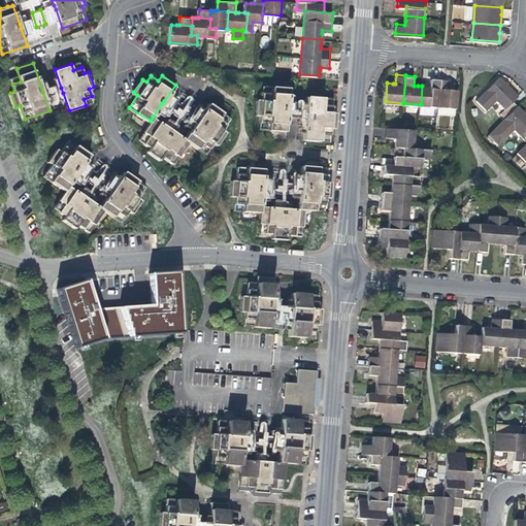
[(496,99),(505,108),(513,100),(518,95),(511,88),(499,76),(477,100),(486,109),(496,99)]
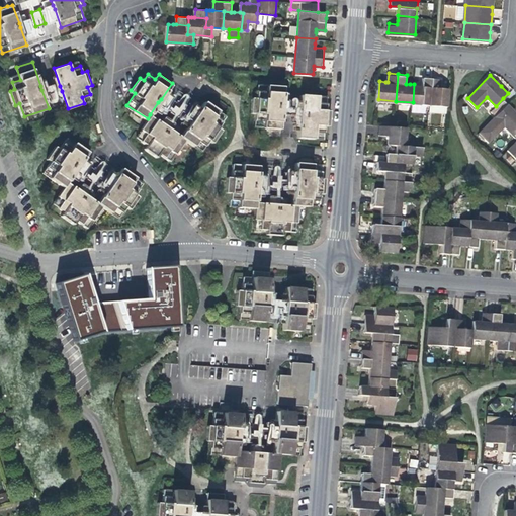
[(430,104),(432,77),(423,76),(423,85),(420,85),(414,84),(413,102),(430,104)]
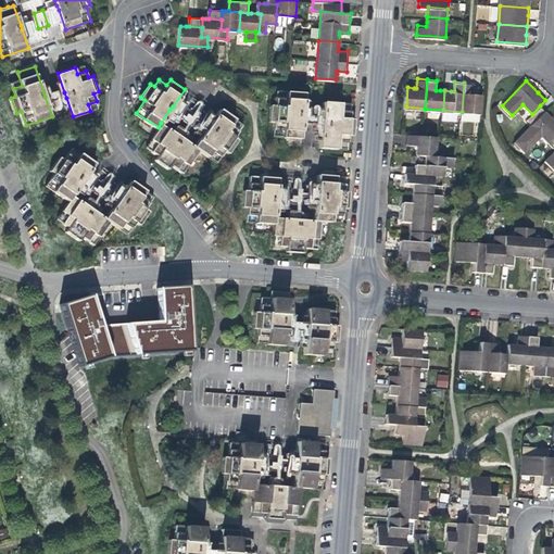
[(473,92),(474,83),(464,83),(462,112),(481,113),(482,93),(480,93),(473,92)]
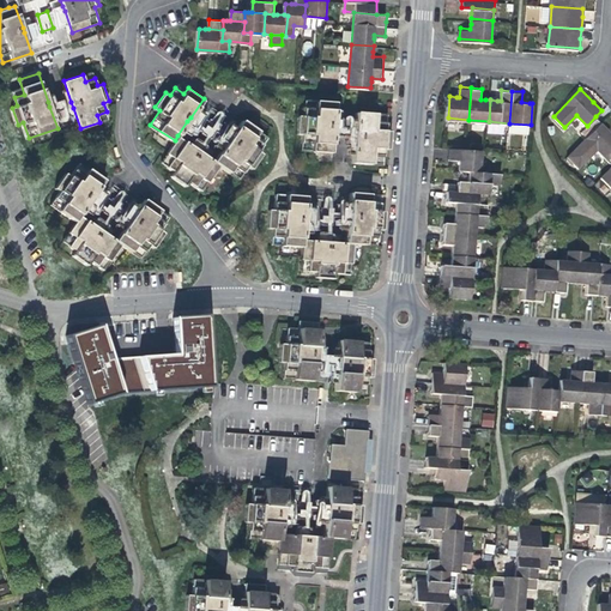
[(332,128),(332,123),(334,101),(314,98),(313,107),(302,106),(301,114),(295,114),(294,132),(300,133),(298,141),(310,141),(309,157),(330,158),(332,128)]
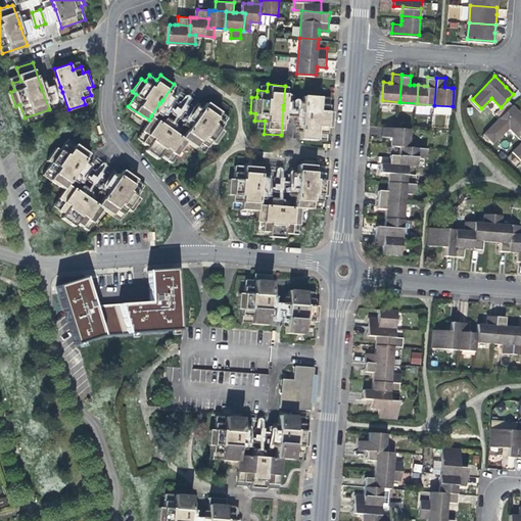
[(303,94),(302,113),(301,117),(300,137),(327,139),(328,125),(333,126),(333,119),(334,110),(329,109),(330,96),(303,94)]
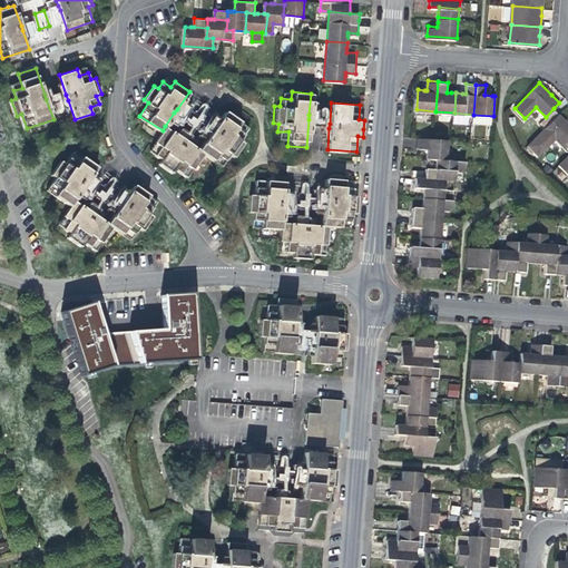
[(554,108),(546,117),(541,120),(547,126),(559,114),(554,108)]
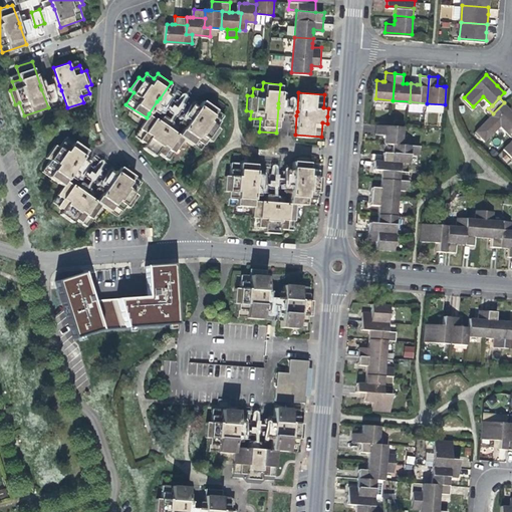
[(169,109),(177,114),(185,103),(177,98),(169,109)]
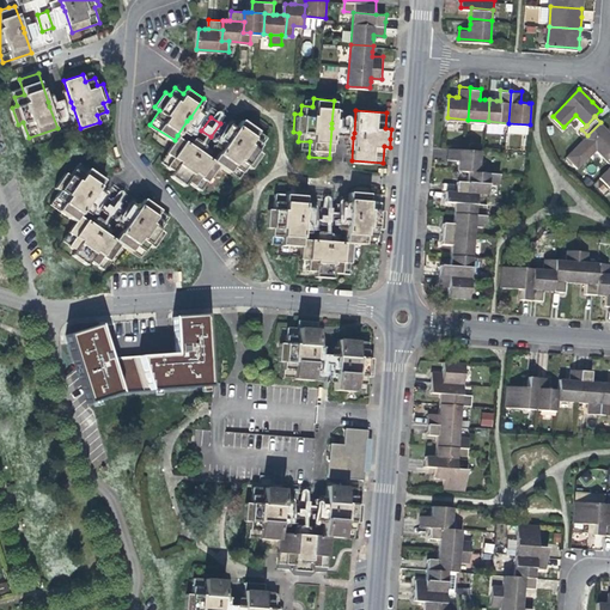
[(243,117),(230,136),(227,141),(214,160),(220,164),(231,171),(236,165),(244,171),(249,164),(254,168),(263,152),(260,150),(269,135),(243,117)]
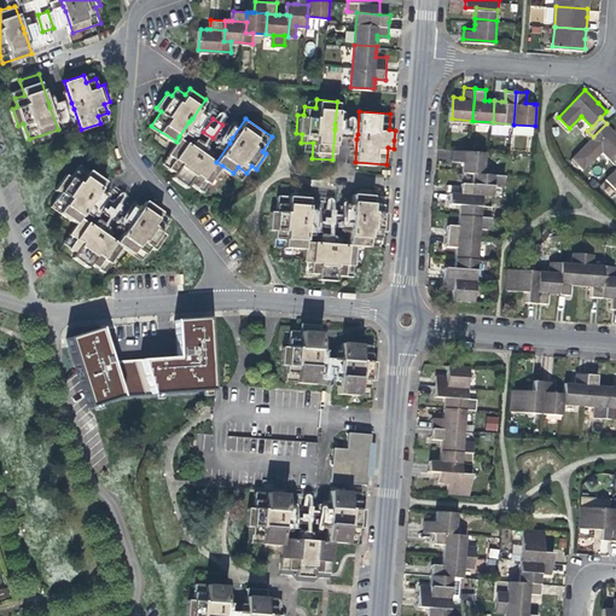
[(615,132),(606,123),(593,137),(580,150),(592,161),(604,149),(615,161),(615,132)]
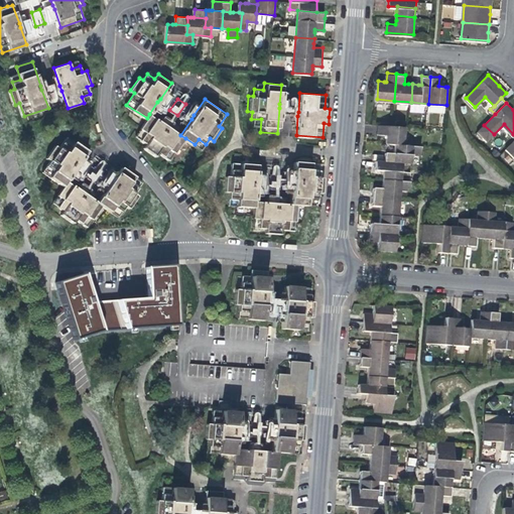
[(180,135),(168,127),(165,125),(149,114),(147,118),(140,128),(145,132),(140,139),(146,143),(144,147),(157,155),(159,152),(170,159),(185,138),(180,135)]
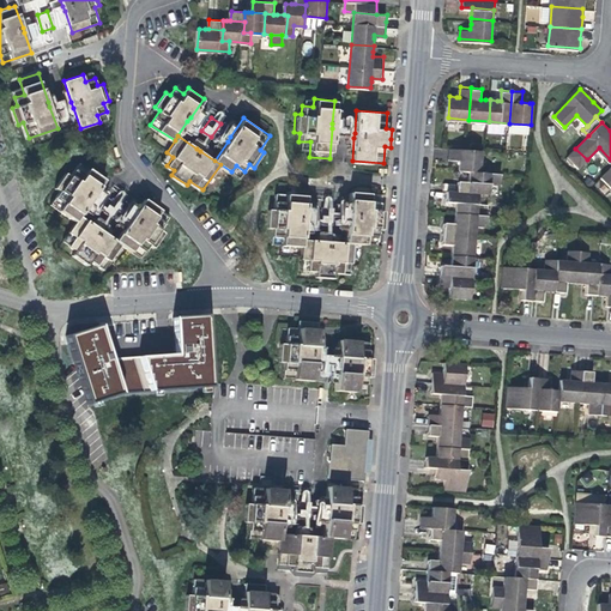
[(481,170),(482,149),(451,146),(449,158),(461,158),(460,163),(460,168),(471,169),(481,170)]
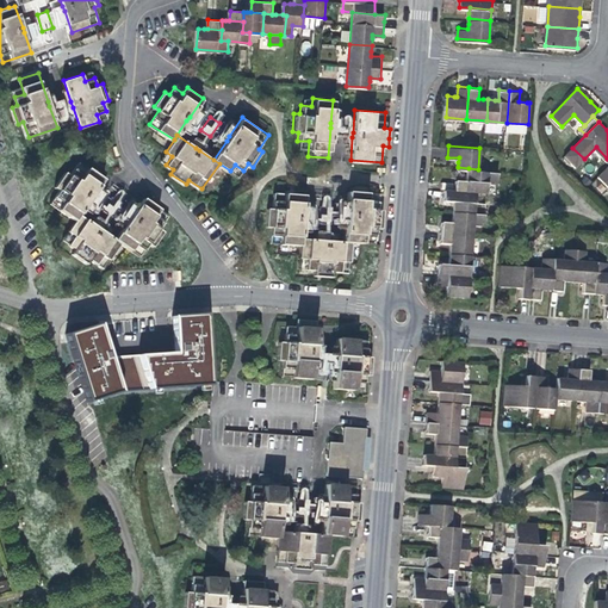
[(90,198),(92,194),(105,175),(80,159),(70,173),(66,169),(56,185),(60,187),(50,202),(76,218),(79,215),(90,198)]
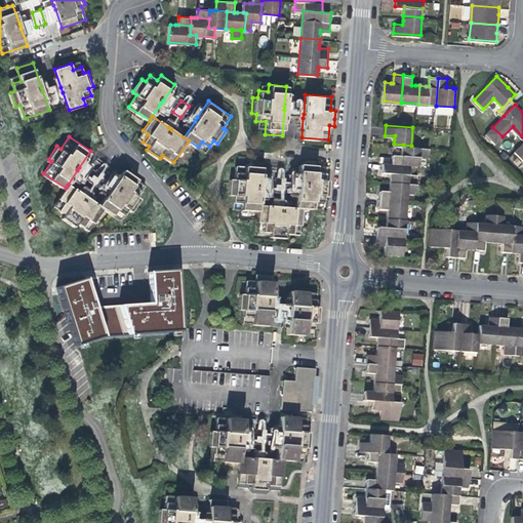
[(403,145),(402,154),(419,156),(429,156),(430,147),(411,146),(403,145)]
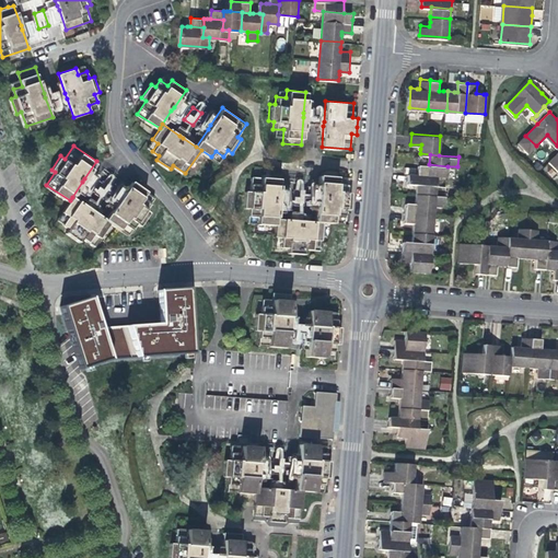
[(446,175),(448,166),(429,164),(419,164),(419,169),(419,173),(438,175),(446,175)]
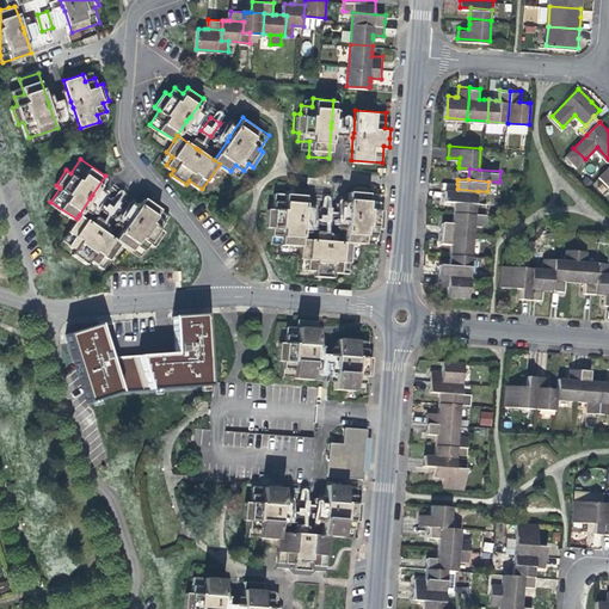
[(456,201),(477,202),(478,191),(457,189),(447,189),(446,200),(456,201)]
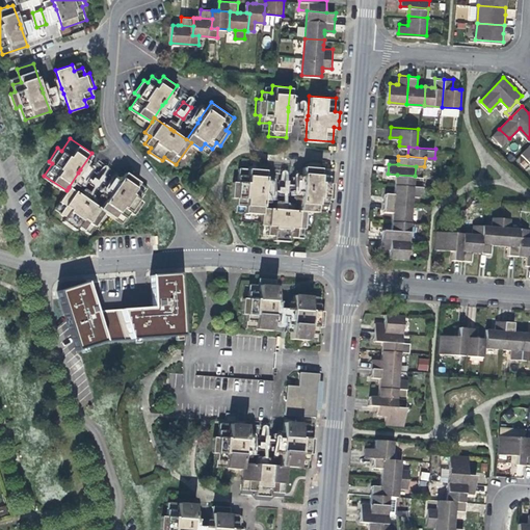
[(302,185),(301,189),(300,209),(308,210),(319,210),(319,204),(327,205),(328,197),(334,197),(335,182),(329,182),(330,167),(303,165),(302,185)]
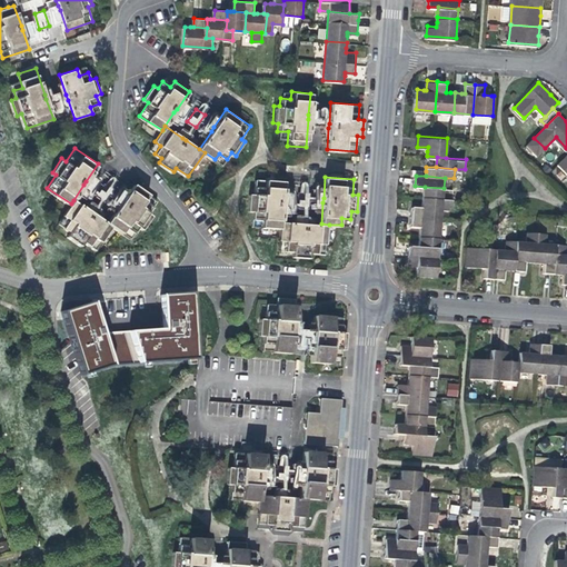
[(281,220),(282,206),(284,201),(285,180),(256,178),(255,192),(250,192),(249,210),(254,210),(252,226),(281,228),(281,220)]
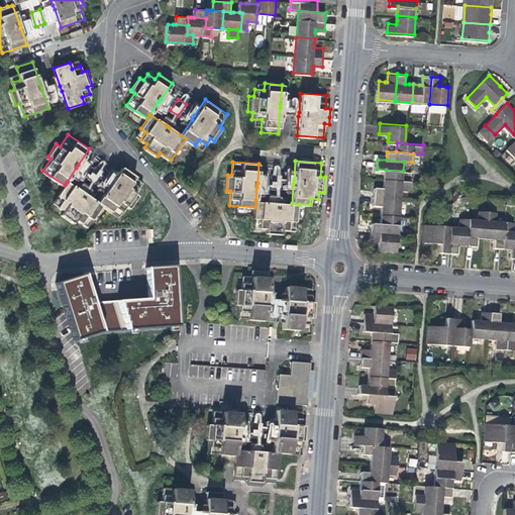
[(95,165),(88,176),(95,182),(103,170),(95,165)]
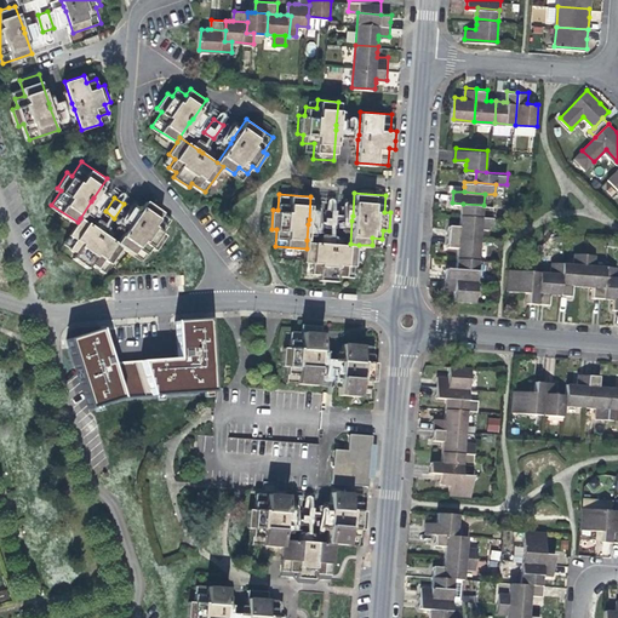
[(147,199),(133,218),(131,223),(118,242),(122,246),(135,253),(138,247),(148,253),(153,246),(158,250),(167,234),(164,232),(172,217),(147,199)]
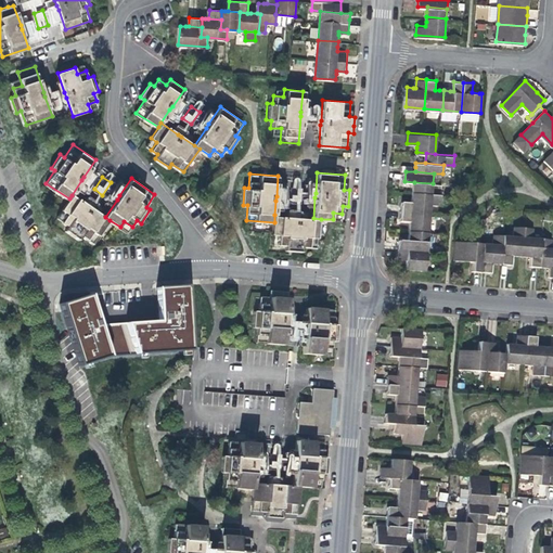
[(433,183),(414,182),(414,185),(413,191),(441,193),(442,184),(433,183)]
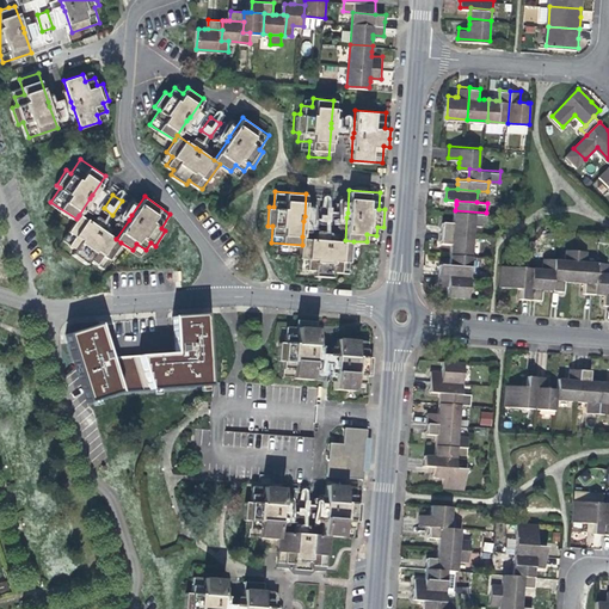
[(332,205),(321,204),(320,221),(331,222),(332,205)]
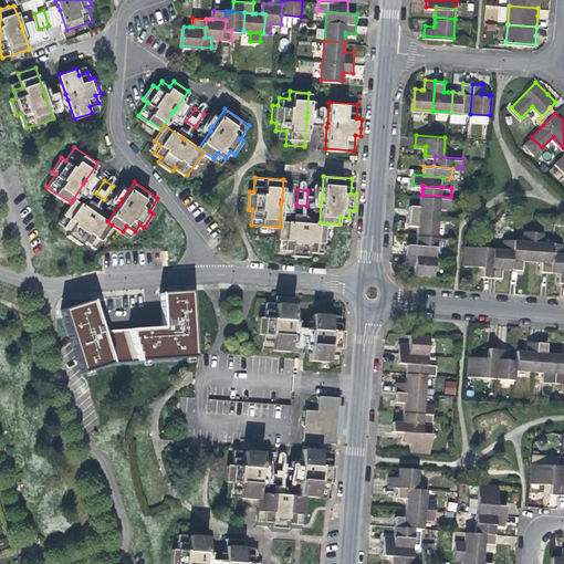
[(421,226),(419,225),(419,229),(418,235),(438,236),(439,217),(440,206),(450,207),(450,197),(421,195),(421,200),(420,205),(423,205),(421,226)]
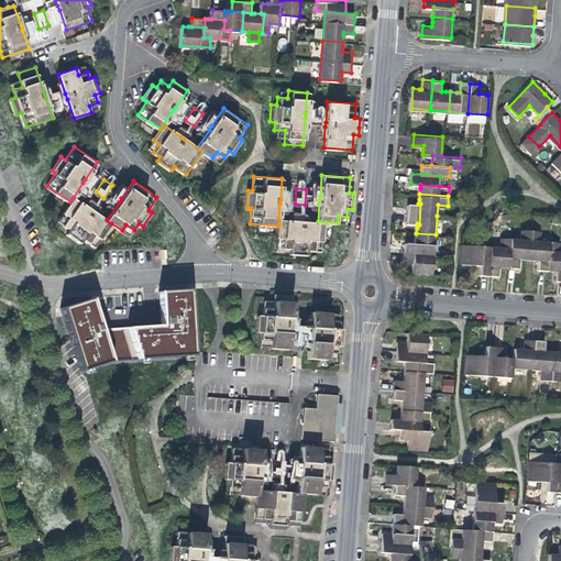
[(107,220),(95,212),(90,209),(73,198),(70,201),(64,212),(69,216),(64,224),(70,229),(67,233),(81,242),(84,239),(96,246),(111,223),(107,220)]
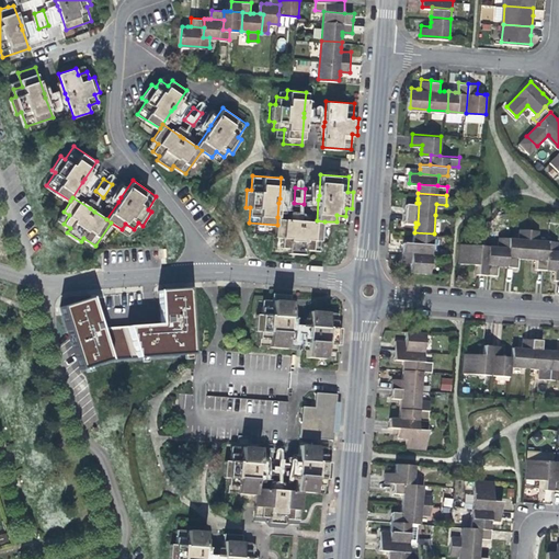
[(419,203),(417,203),(408,202),(406,223),(415,223),(418,224),(419,203)]
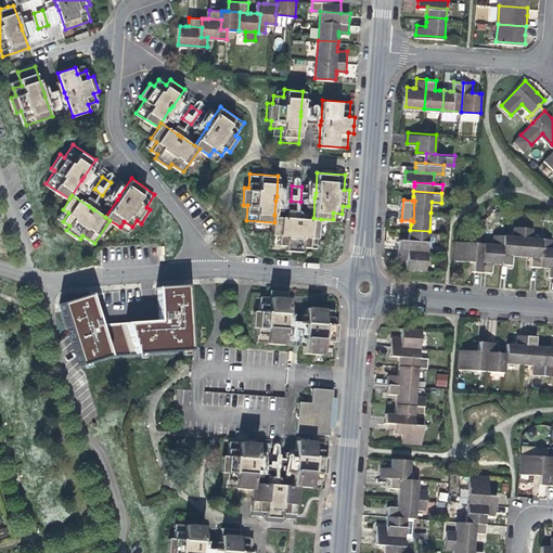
[(313,218),(300,217),(295,217),(274,215),(274,222),(273,234),(280,234),(279,244),(287,245),(286,249),(303,251),(304,246),(319,247),(321,219),(313,218)]
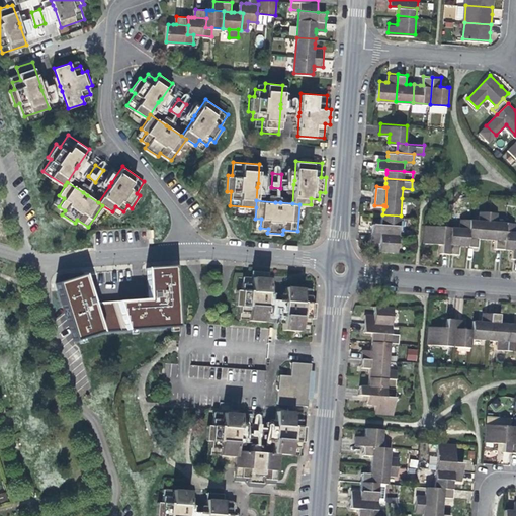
[(479,210),(478,220),(487,221),(488,211),(479,210)]
